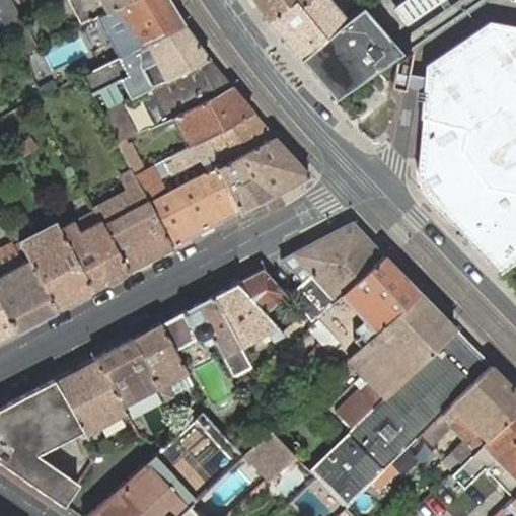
[(11,0),(0,0),(0,14),(11,9),(16,18),(20,16),(17,11),(11,0)]
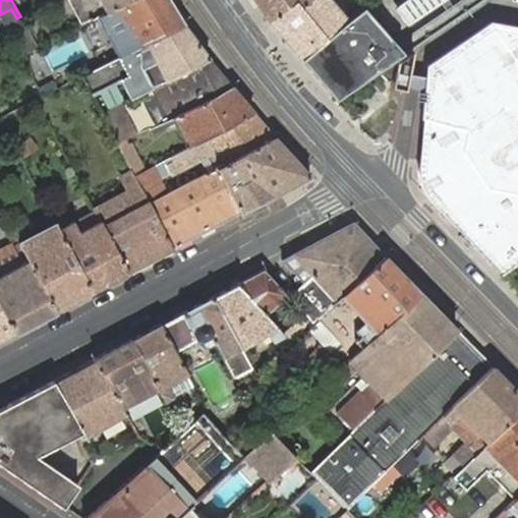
[(83,0),(76,5),(93,32),(102,25),(141,0),(83,0)]
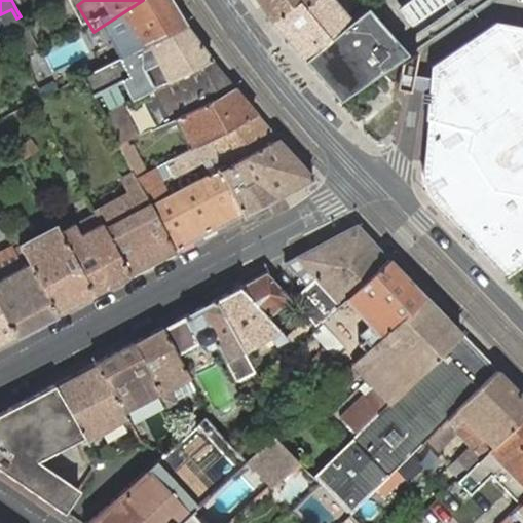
[(188,28),(170,0),(143,0),(103,26),(127,65),(129,64),(188,28)]
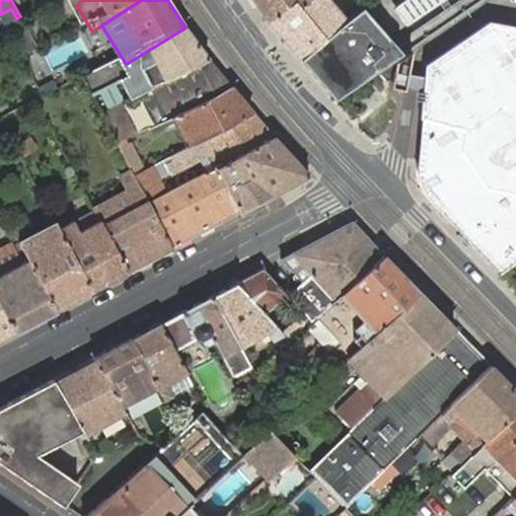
[(254,0),(272,23),(298,4),(302,9),(313,0),(254,0)]
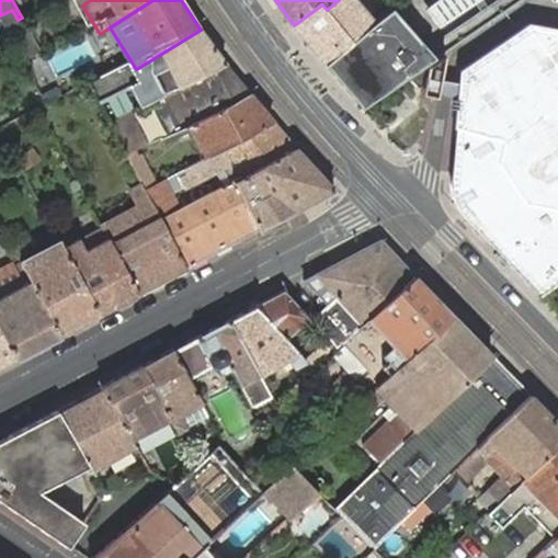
[(322,4),(294,25),(327,64),(376,25),(356,0),(339,0),(327,10),(322,4)]
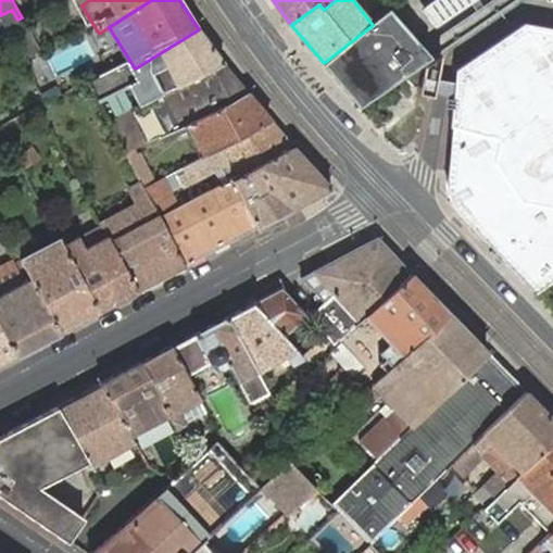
[(440,0),(426,12),(439,30),(482,0),(440,0)]
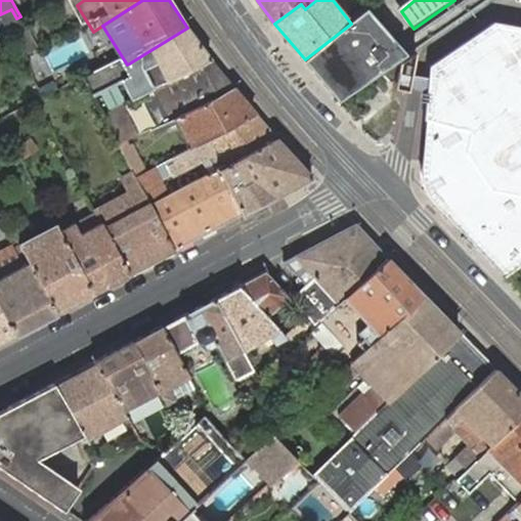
[(11,9),(0,14),(0,16),(15,45),(31,36),(20,16),(16,18),(11,9)]
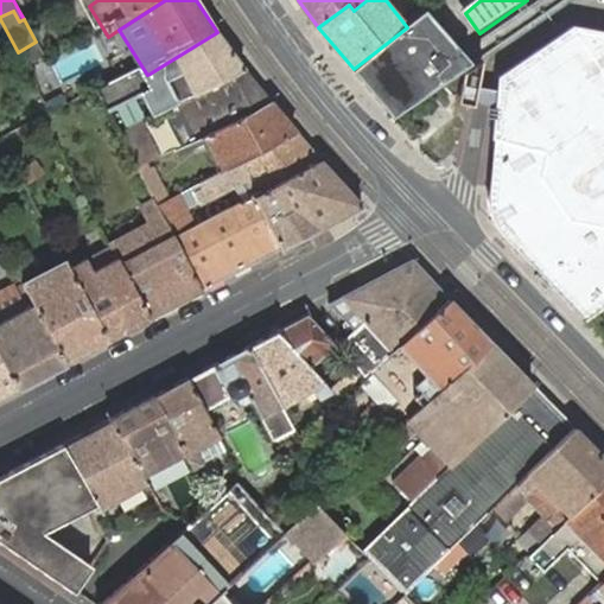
[(407,27),(354,69),(395,119),(475,65),(428,11),(407,27)]
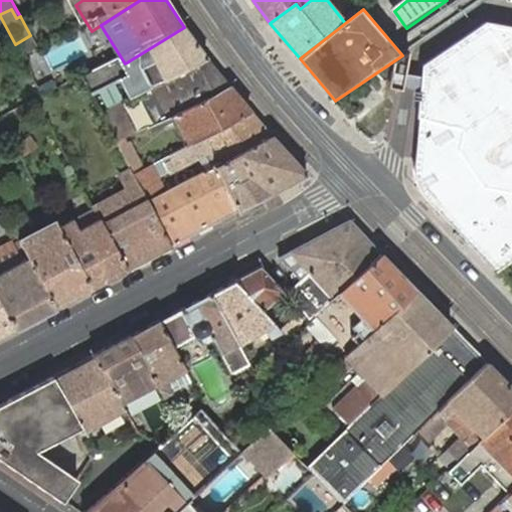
[(430,200),(429,201),(498,273),(511,262),(511,30),(480,26),(423,67),(416,157),(416,163),(416,168),(416,173),(418,177),(430,200)]
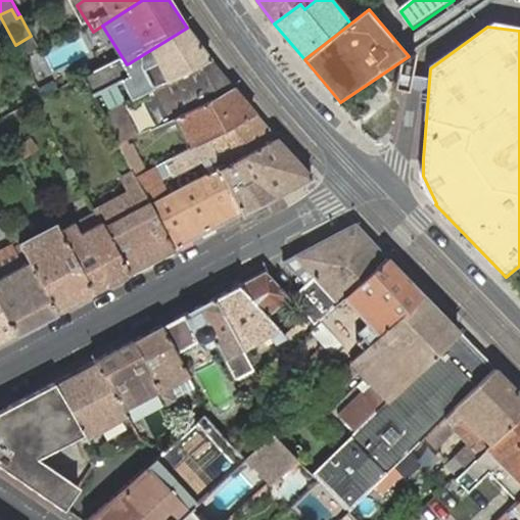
[(211,61),(187,28),(129,63),(151,99),(163,92),(211,61)]
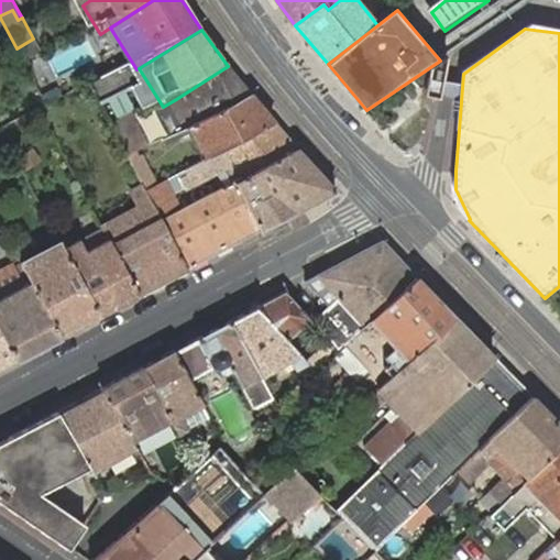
[(445,62),(417,79),(419,84),(421,86),(429,87),(429,96),(441,96),(445,62)]
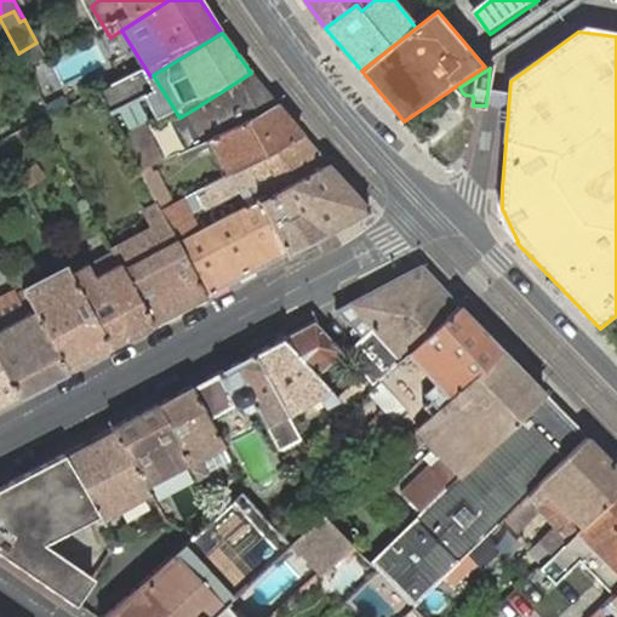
[(279,106),(251,73),(194,109),(213,143),(279,106)]
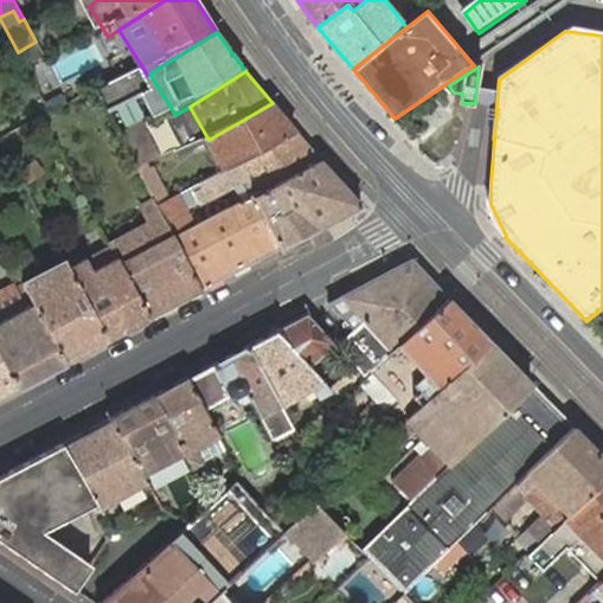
[(134,84),(103,103),(127,147),(147,134),(149,133),(141,114),(148,109),(134,84)]
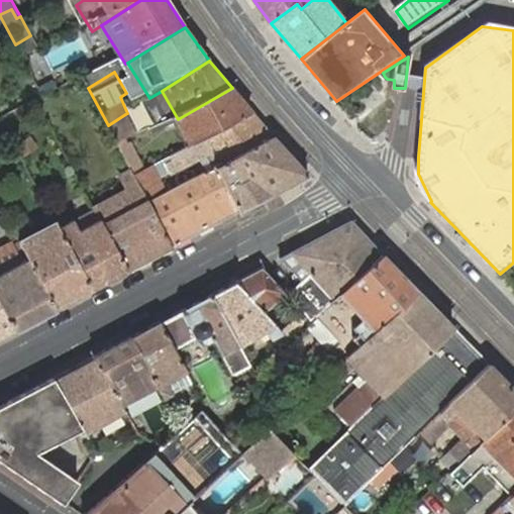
[(254,114),(232,88),(178,119),(172,123),(175,126),(185,120),(201,146),(254,114)]
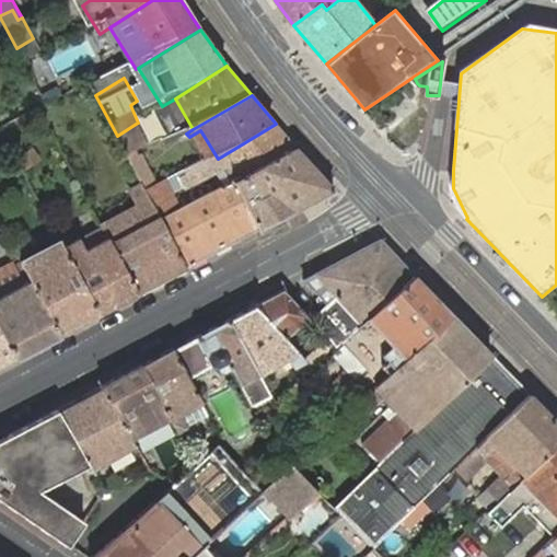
[(136,124),(117,136),(130,161),(144,152),(147,146),(136,124)]
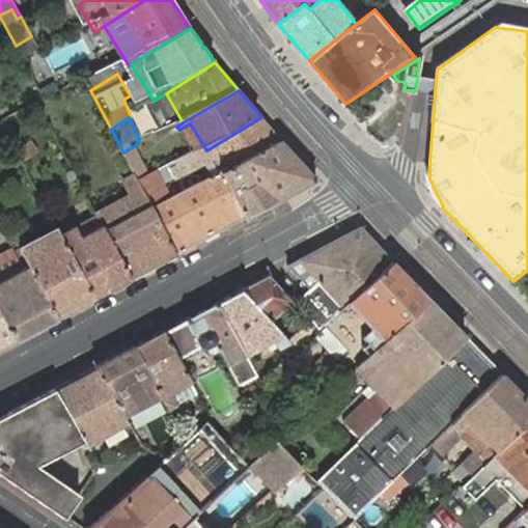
[(282,143),(261,117),(206,150),(175,168),(182,182),(218,161),(217,157),(225,153),(237,170),(282,143)]
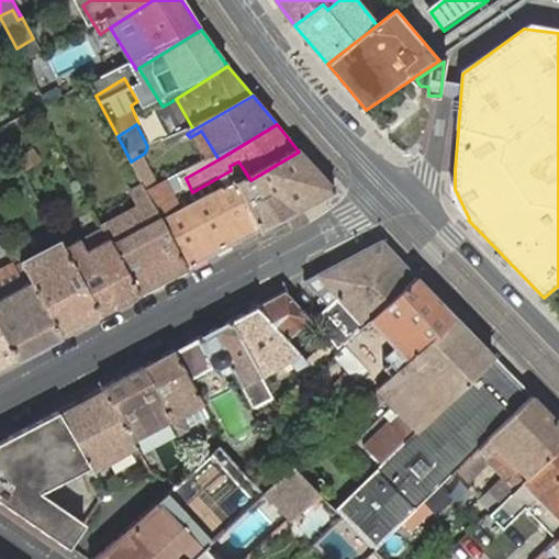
[(335,191),(299,152),(250,180),(238,187),(263,231),(335,191)]
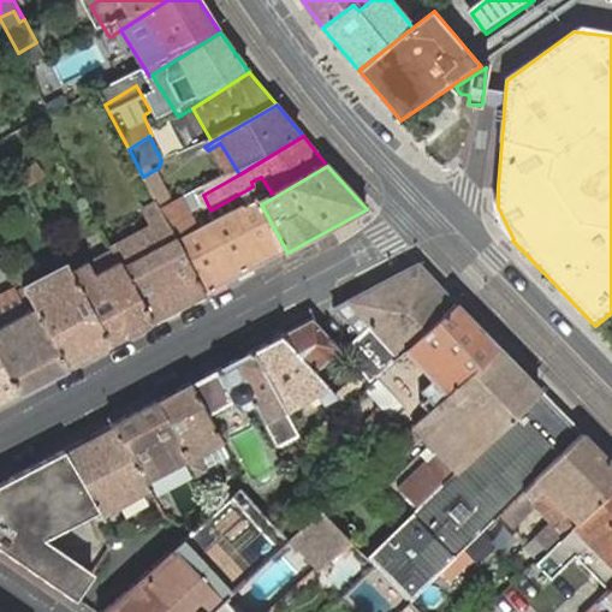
[(162,177),(148,185),(165,218),(179,209),(162,177)]
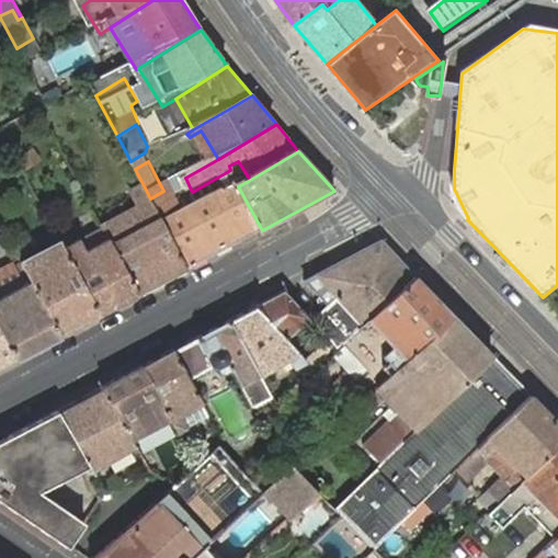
[(188,216),(171,186),(163,191),(150,198),(167,228),(188,216)]
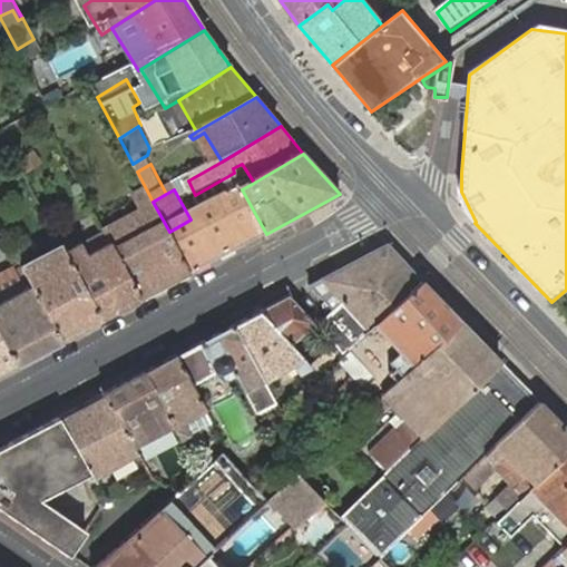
[(242,189),(191,220),(169,232),(185,261),(192,273),(244,245),(266,234),(242,189)]
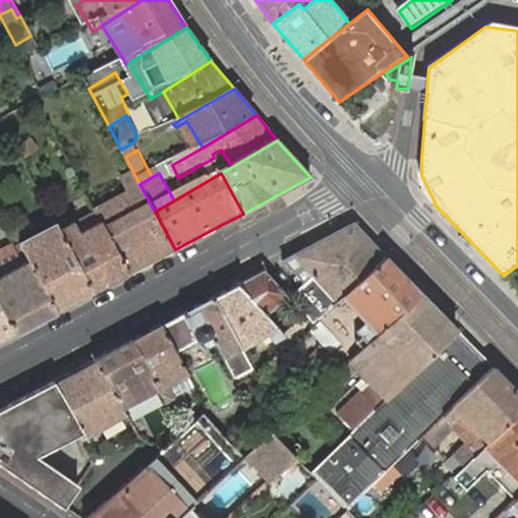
[(155,212),(139,184),(132,189),(136,199),(111,213),(107,207),(96,213),(129,274),(175,249),(169,238),(155,212)]
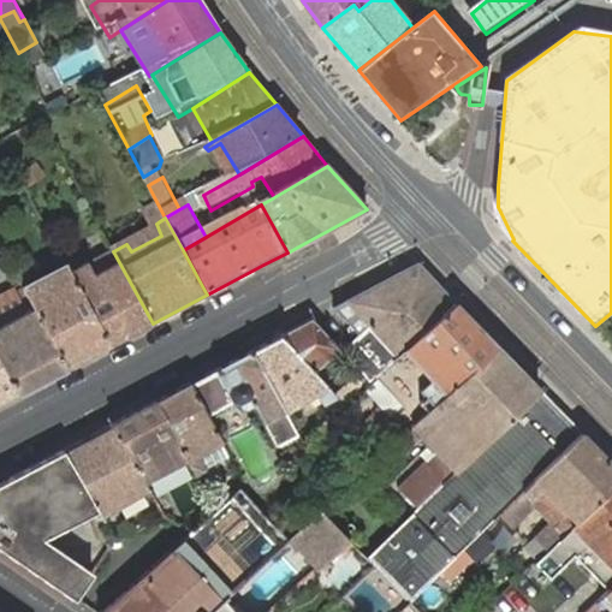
[(153,324),(113,251),(71,275),(111,345),(153,324)]
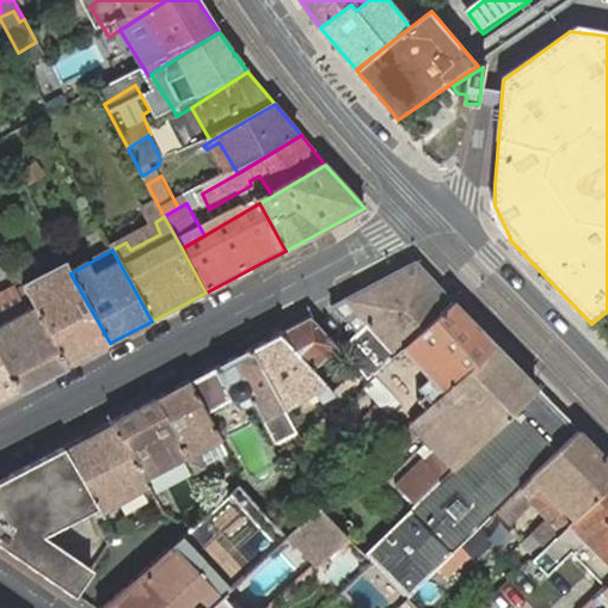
[(415,264),(404,271),(431,287),(447,302),(449,300),(415,264)]
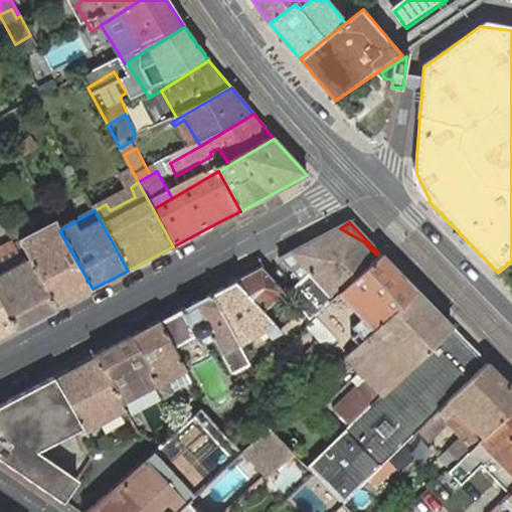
[(55,223),(21,241),(26,249),(58,308),(93,289),(59,230),(55,223)]
